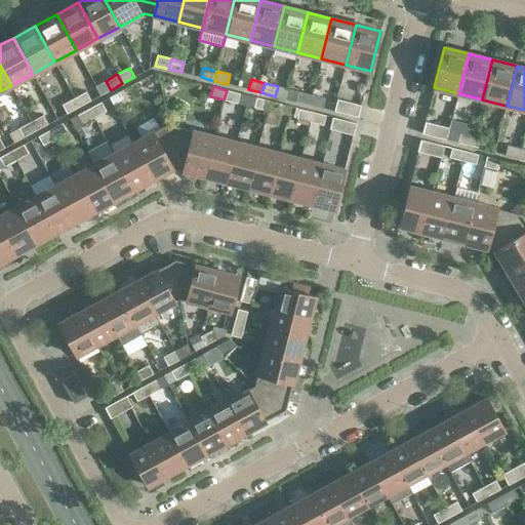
[(240,93),(227,90),(224,99),(237,104),(240,93)]
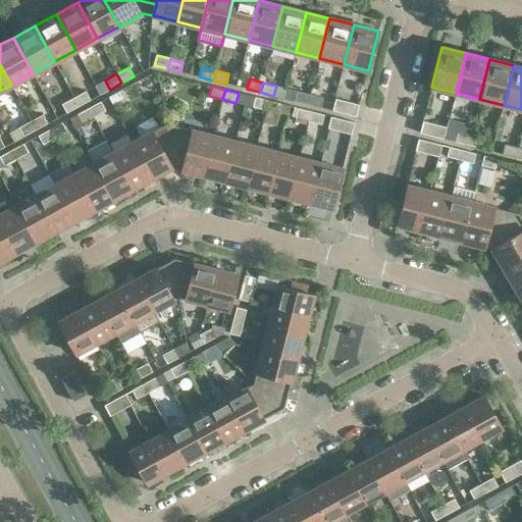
[(86,91),(73,98),(79,106),(91,100),(86,91)]
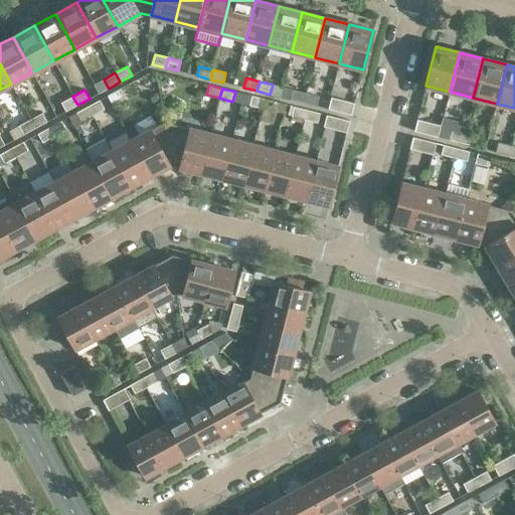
[(107,96),(111,103),(122,97),(118,90),(107,96)]
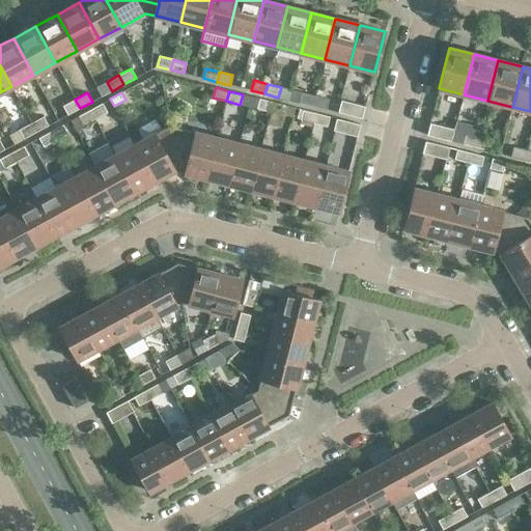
[(302,92),(300,103),(313,106),(315,96),(302,92)]
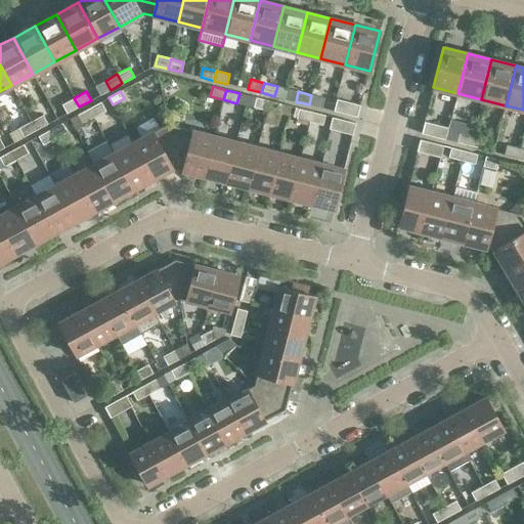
[(324,98),(311,95),(309,104),(322,108),(324,98)]
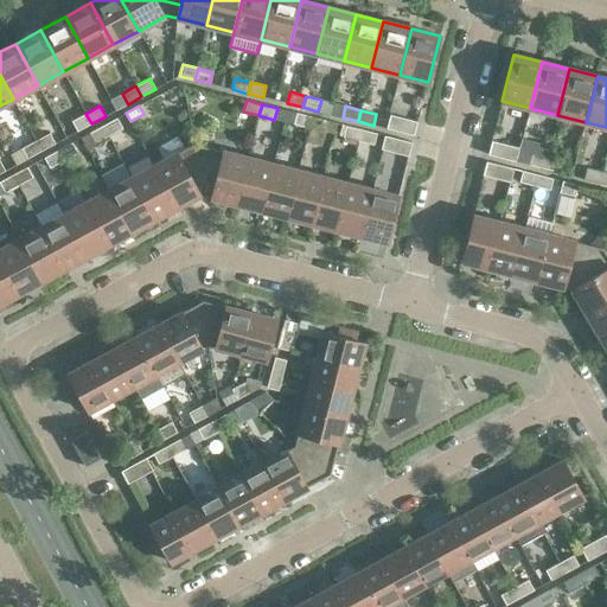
[(312,117),(296,113),(293,125),(308,128),(312,117)]
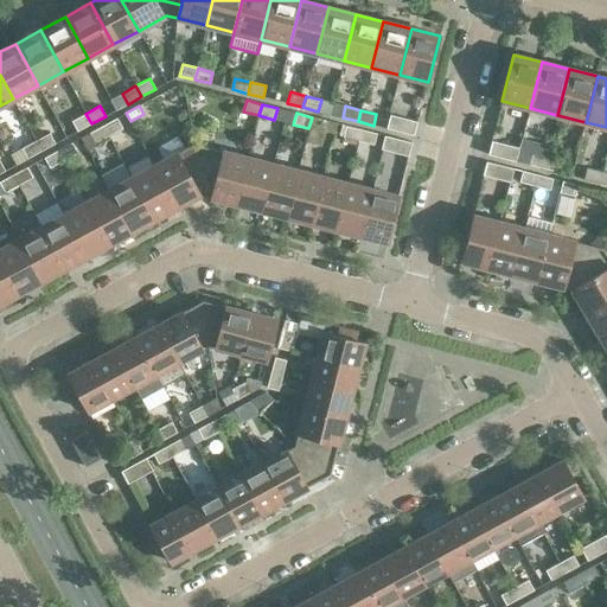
[(91,123),(85,114),(71,121),(77,132),(91,123)]
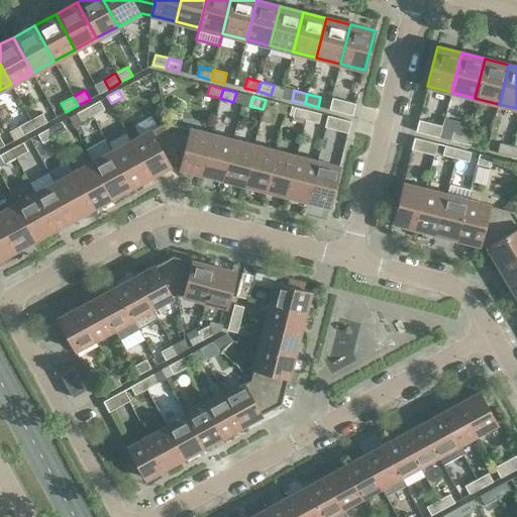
[(332,98),(329,109),(352,115),(355,104),(332,98)]
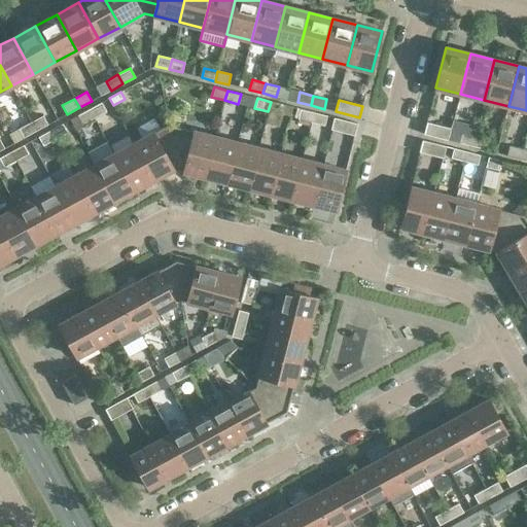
[(101,102),(90,109),(94,118),(106,111),(101,102)]
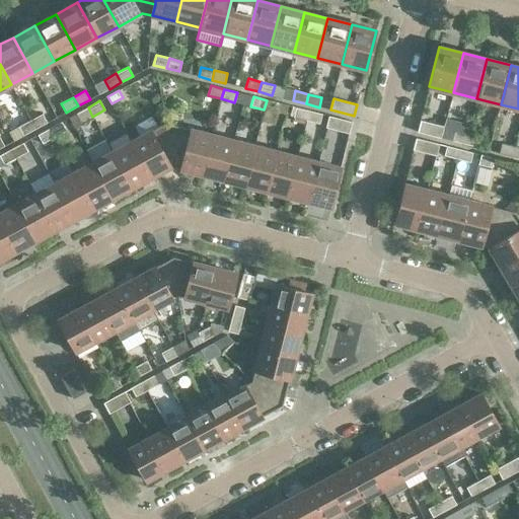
[(280,103),(267,100),(264,109),(277,113),(280,103)]
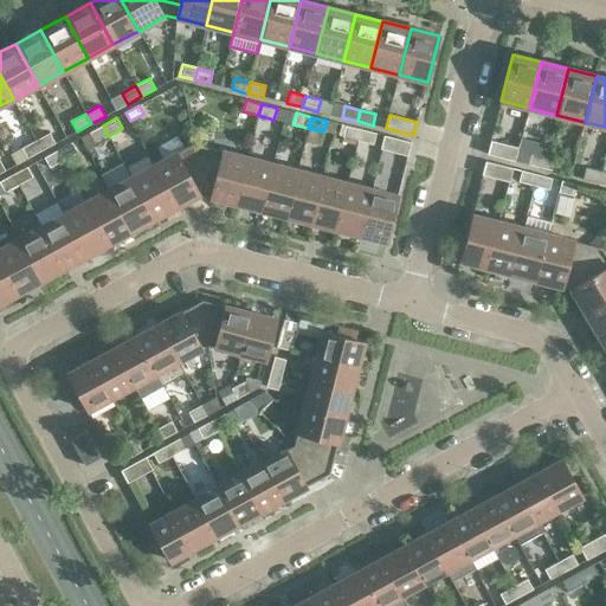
[(108,136),(103,126),(89,133),(95,143),(108,136)]
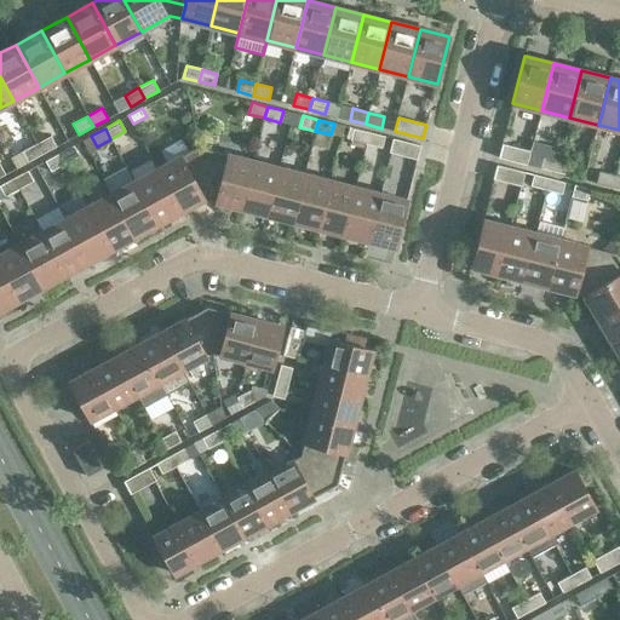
[(369,132),(354,128),(350,141),(366,144),(369,132)]
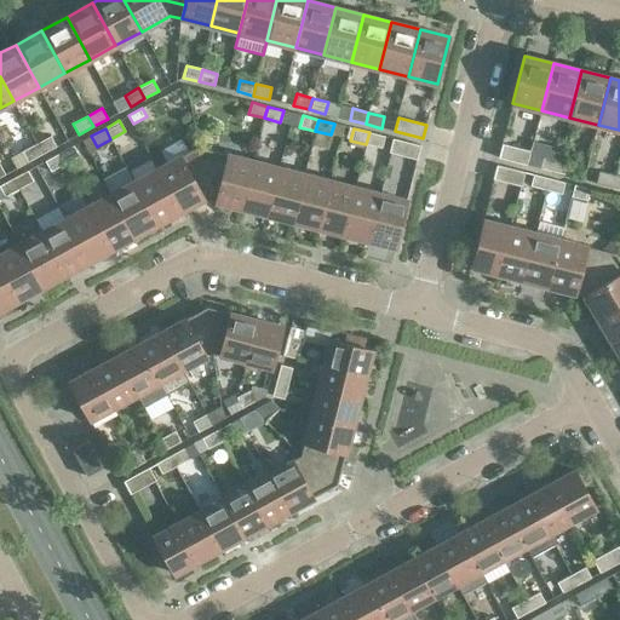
[(384,137),(369,132),(366,144),(382,148),(384,137)]
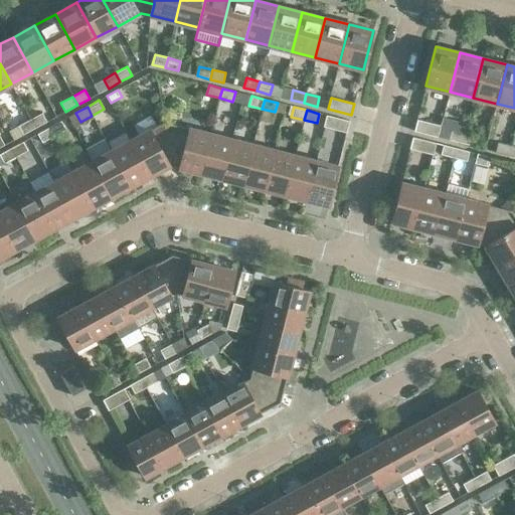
[(42,113),(30,120),(35,128),(47,122),(42,113)]
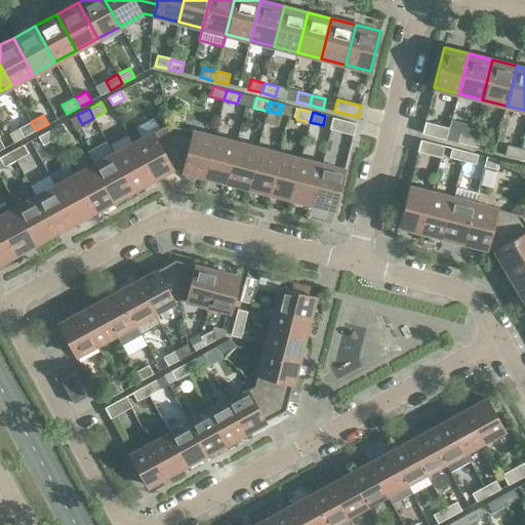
[(356,123),(332,117),(329,129),(353,135),(356,123)]
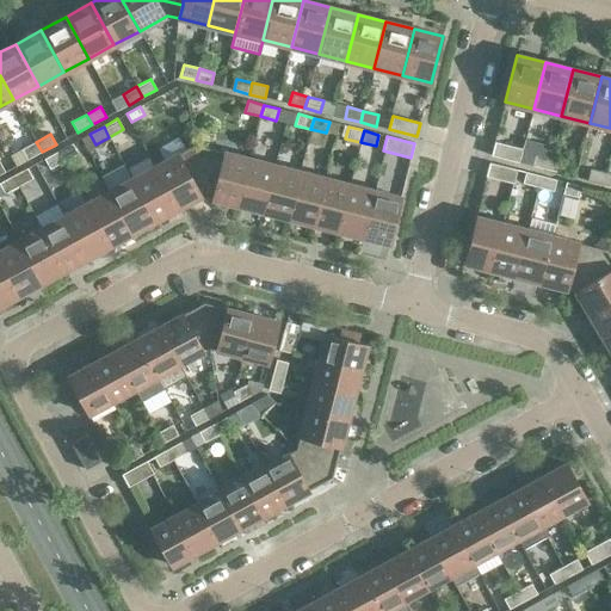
[(42,152),(36,142),(22,149),(28,160),(42,152)]
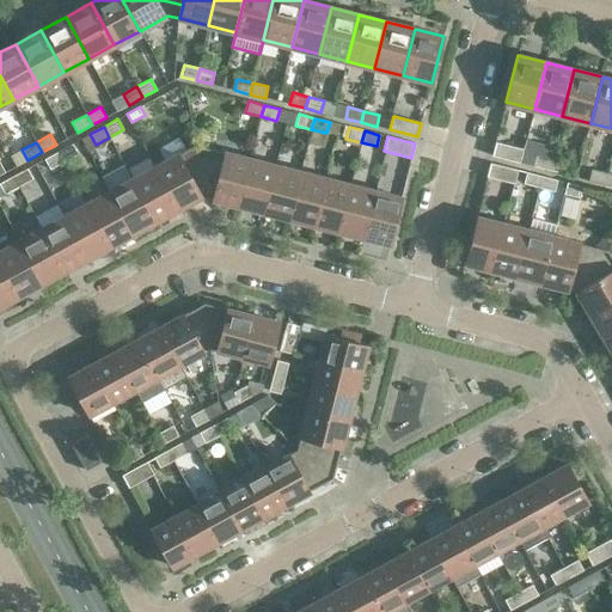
[(524,150),(495,142),(491,155),(520,163),(524,150)]
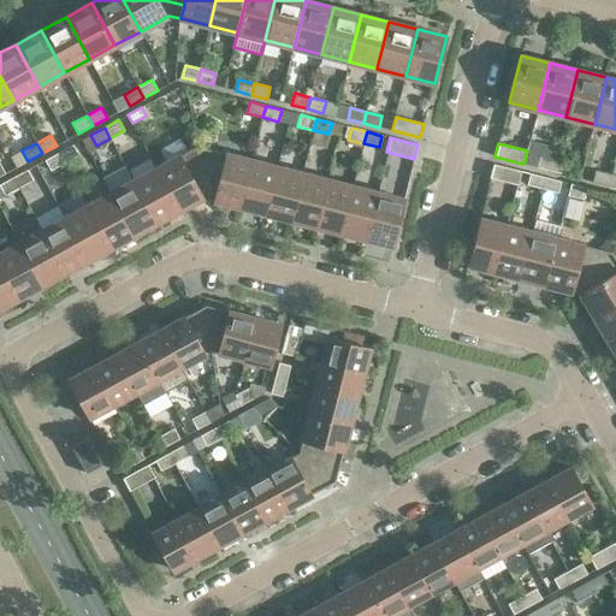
[(72,144),(59,153),(64,163),(78,155),(72,144)]
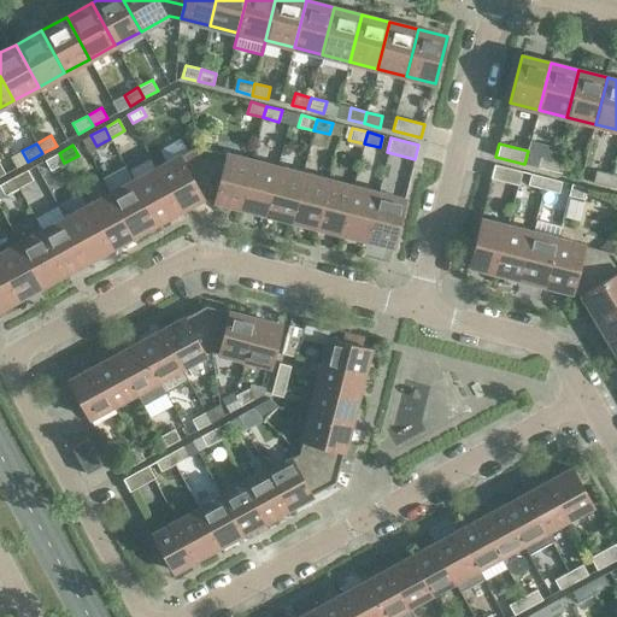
[(209,169),(197,146),(156,168),(180,210),(203,198),(215,201),(222,172),(209,169)]
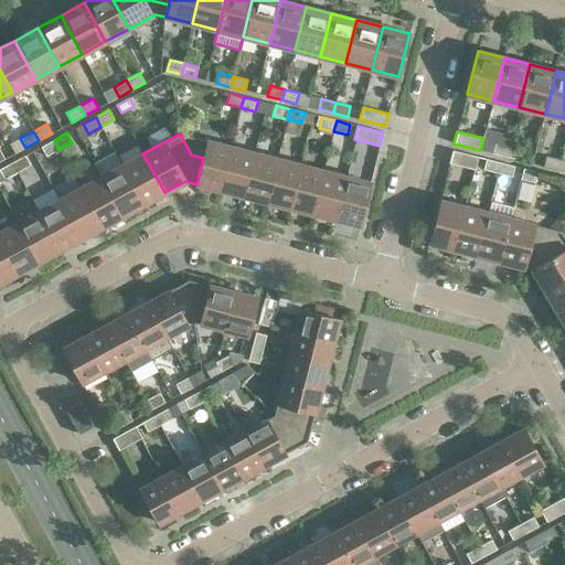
[(231,147),(180,134),(191,155),(203,158),(196,184),(220,190),(231,147)]
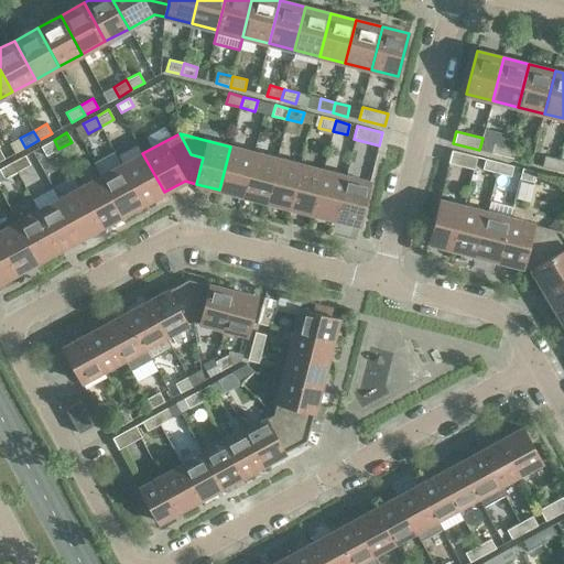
[(58,149),(54,140),(41,147),(46,156),(58,149)]
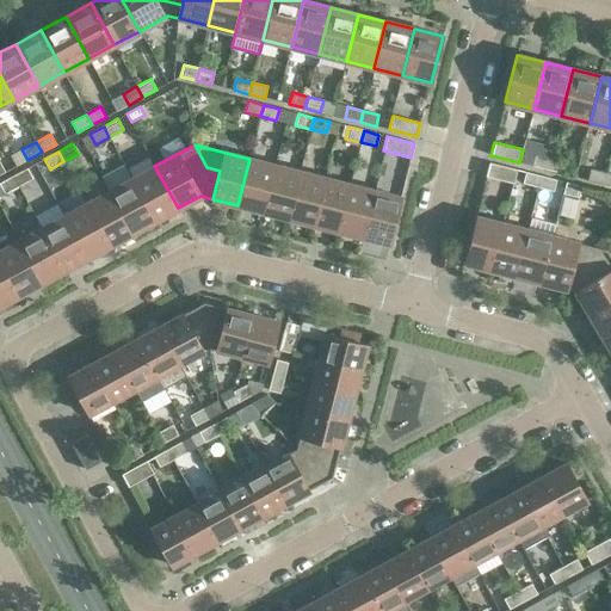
[(535,154),(532,166),(548,170),(550,159),(535,154)]
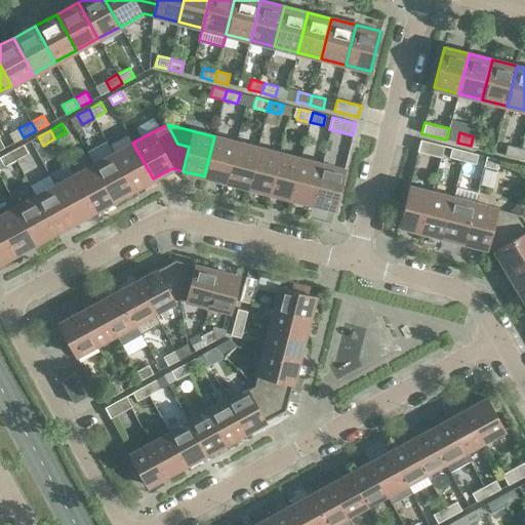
[(236,143),(214,136),(204,176),(226,182),(236,143)]
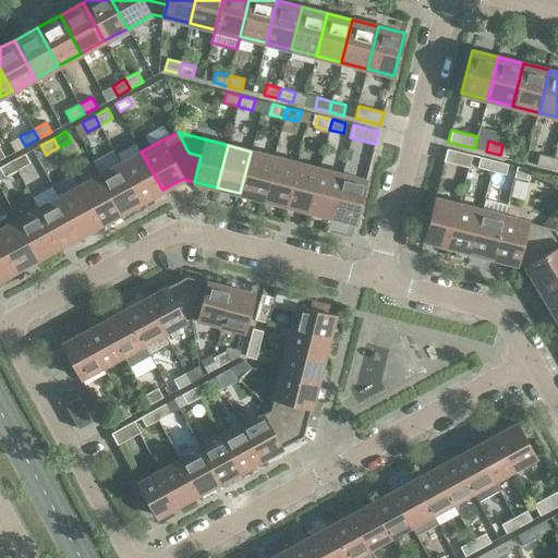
[(517,148),(502,145),(500,155),(514,159),(517,148)]
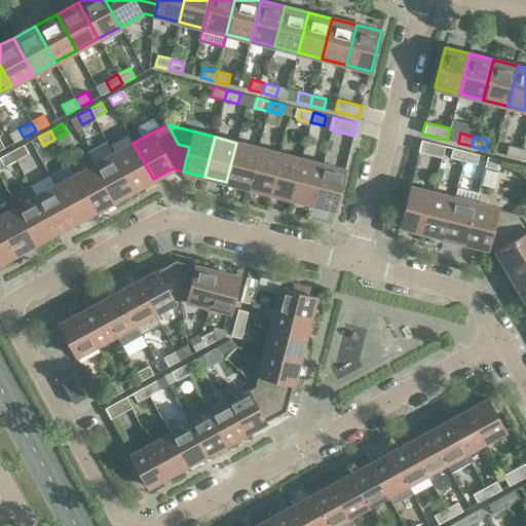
[(445,146),(421,140),(418,152),(442,158),(445,146)]
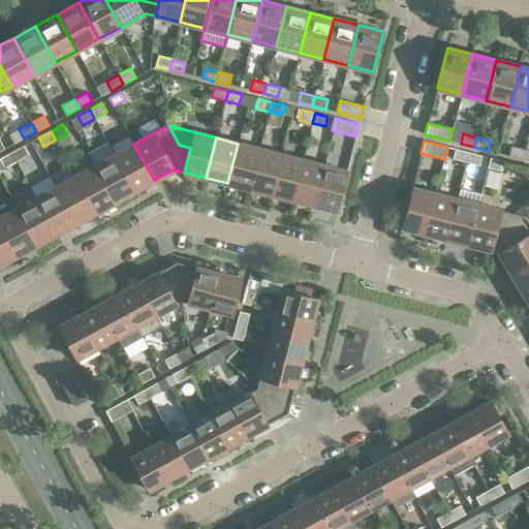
[(154,180),(133,144),(115,155),(134,191),(154,180)]
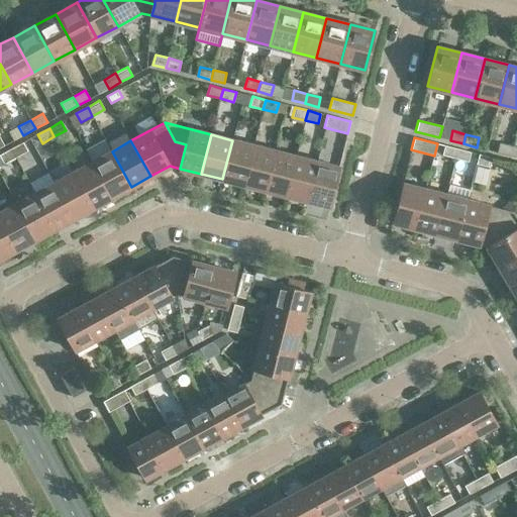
[(253,145),(232,140),(222,179),(243,185),(253,145)]
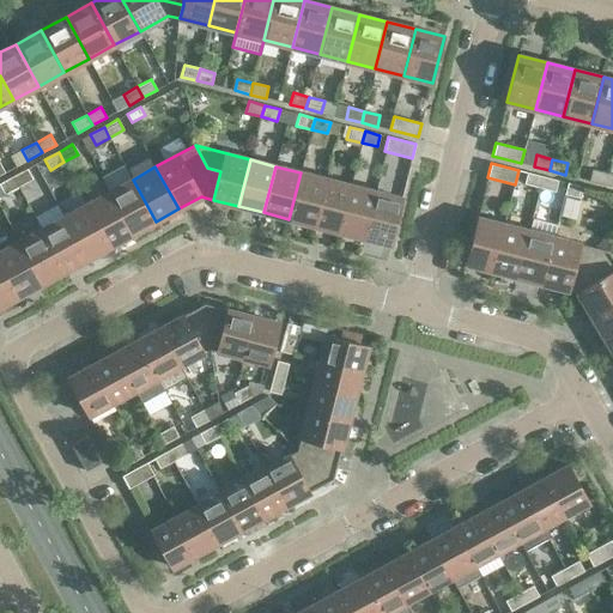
[(26,169),(13,176),(19,187),(32,180),(26,169)]
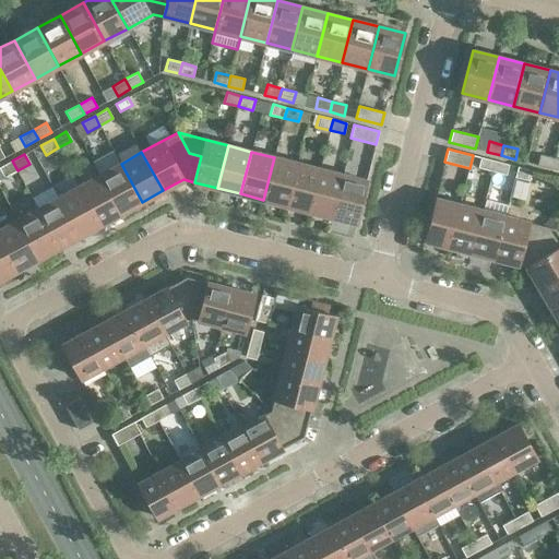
[(540,154),(537,165),(551,168),(555,158),(540,154)]
